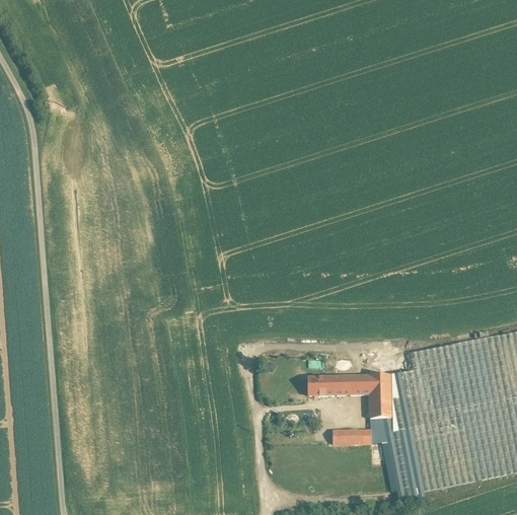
[(516,332),(410,352),(413,372),(395,375),(400,399),(394,400),(402,443),(415,441),(424,492),(516,473),(516,332)]
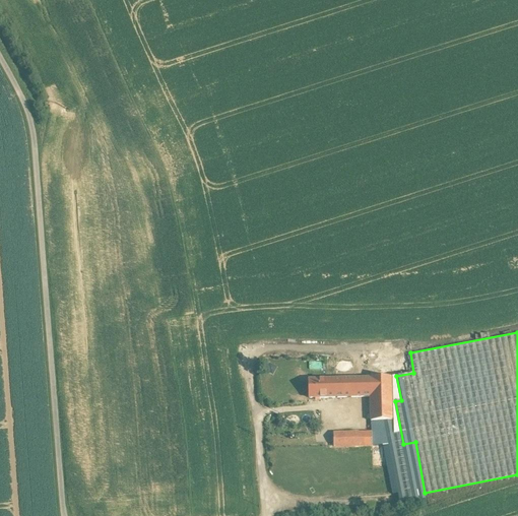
[(368,375),(332,376),(333,394),(369,393),(369,417),(390,417),(389,374),(368,374),(368,375)]
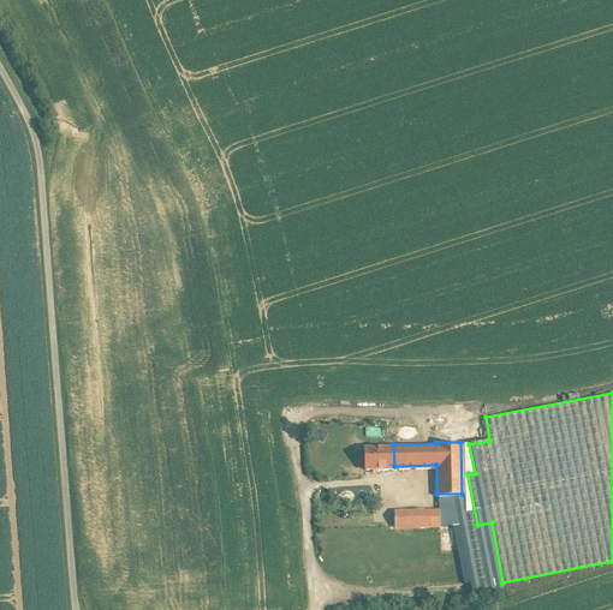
[(393,444),(363,444),(363,466),(394,466),(393,444)]
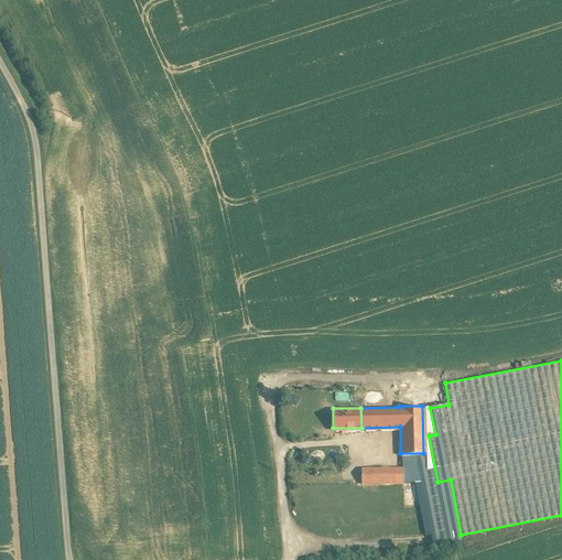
[(429,502),(428,465),(392,466),(392,480),(402,480),(402,503),(429,502)]
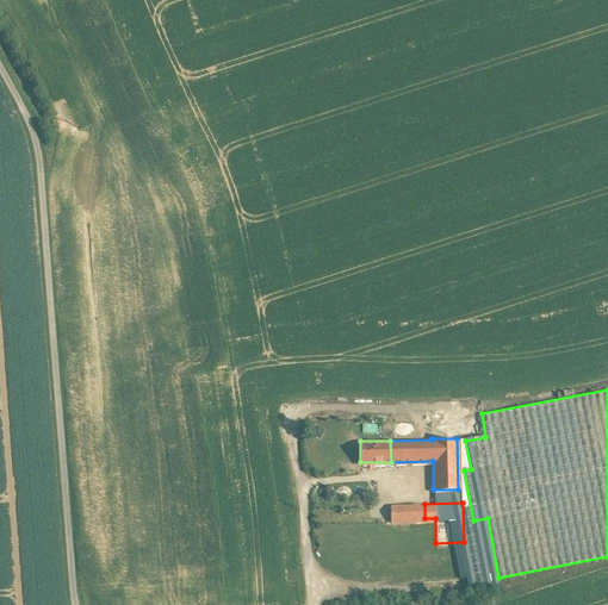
[(425,504),(389,504),(389,519),(425,518),(425,504)]
